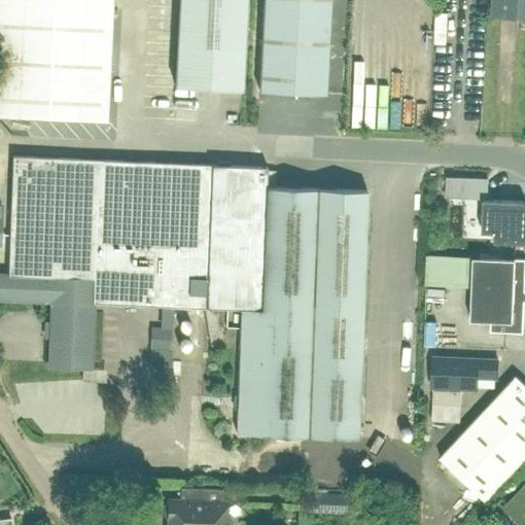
[(0,0),(0,115),(107,121),(112,0),(0,0)]
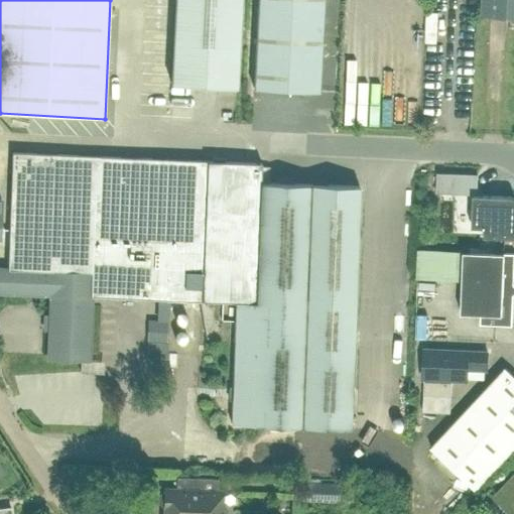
[(172,86),(196,87),(238,89),(242,0),(176,0),(174,44),(172,86)]
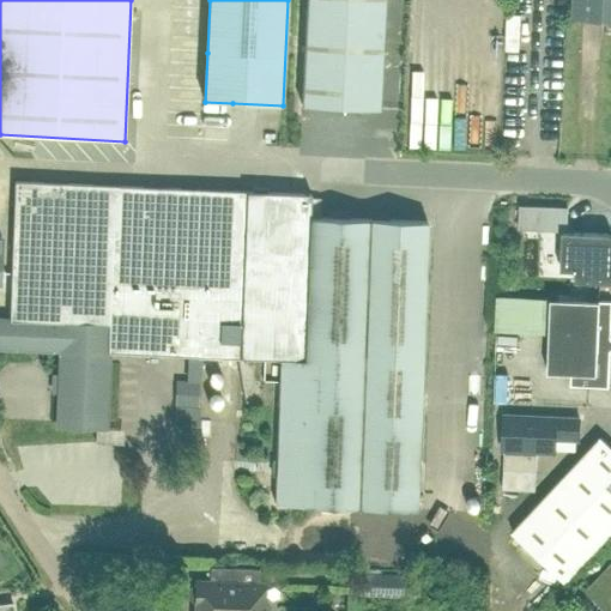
[(308,0),(302,107),(380,112),(386,0),(308,0)]
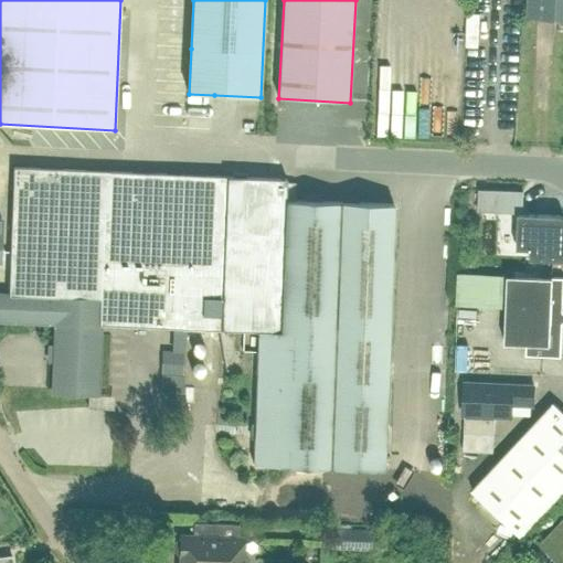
[(562,0),(530,0),(530,20),(562,21),(562,0)]
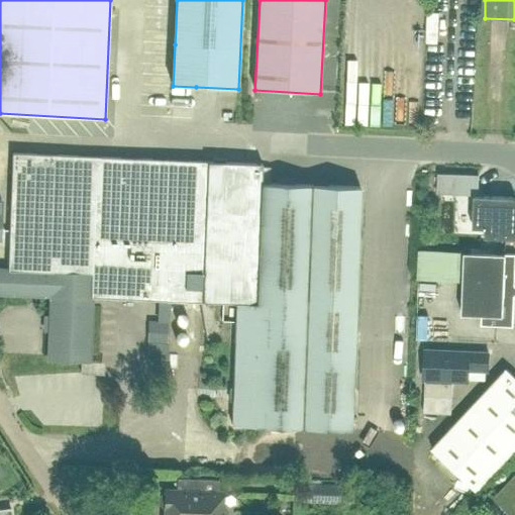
[(429,13),(428,43),(439,44),(441,14),(429,13)]
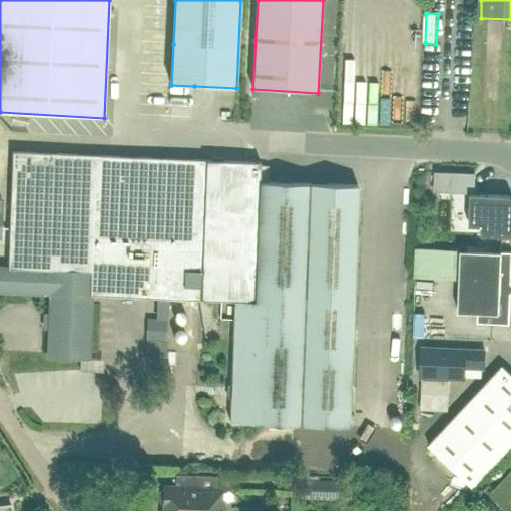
[(83,137),(83,119),(32,116),(31,135),(83,137)]
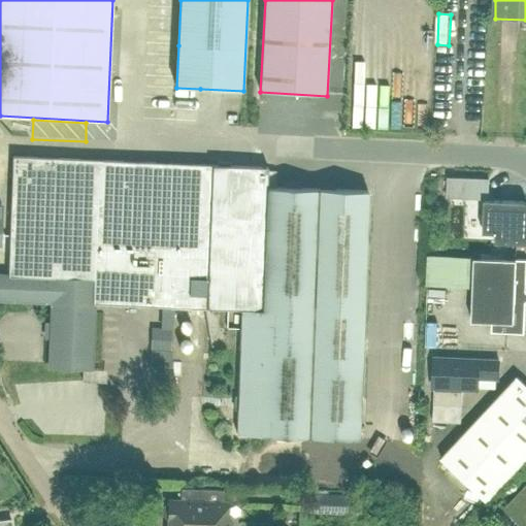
[(369,192),(268,189),(268,169),(13,158),(9,276),(0,275),(0,300),(54,303),(53,324),(50,324),(48,340),(52,340),(51,368),(92,370),(95,304),(239,310),(235,435),(360,440),(369,192)]
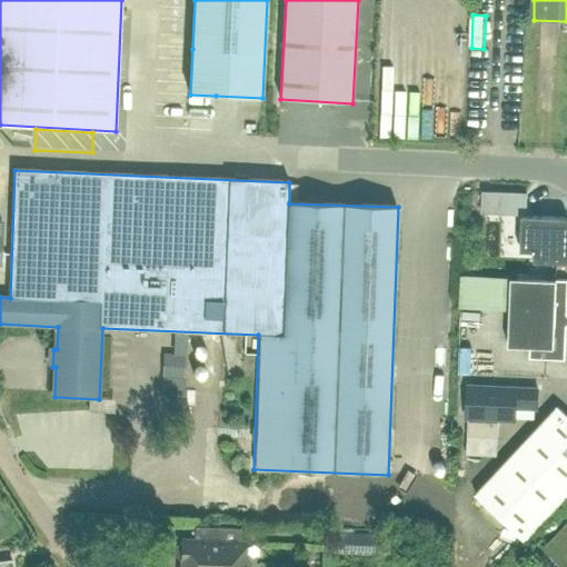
[(566,219),(565,219),(524,217),(523,252),(536,254),(536,262),(566,264),(566,219)]
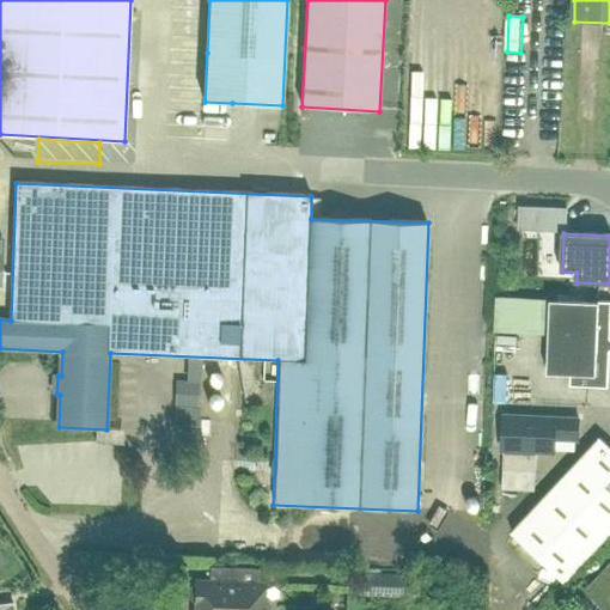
[(609,303),(601,303),(551,302),(549,374),(573,374),(572,386),(609,389),(609,303)]
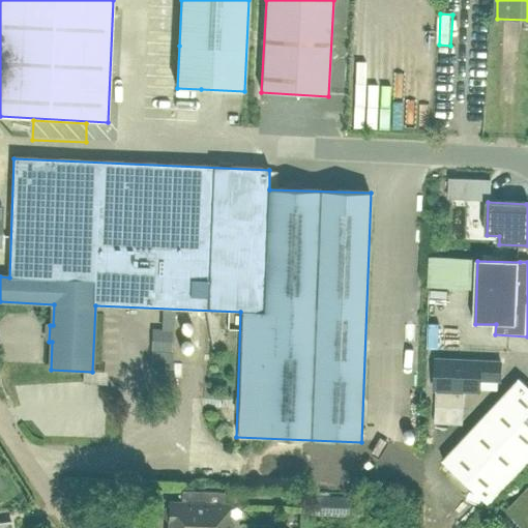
[(162,351),(177,348),(174,332),(159,335),(162,351)]
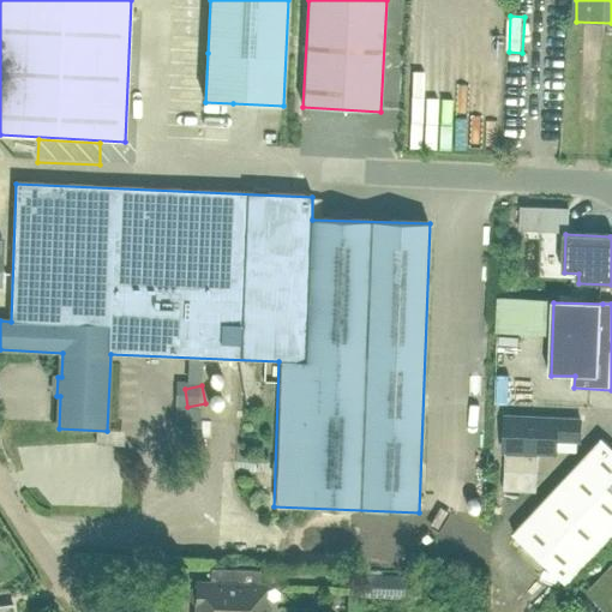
[(127,400),(126,430),(147,430),(148,401),(127,400)]
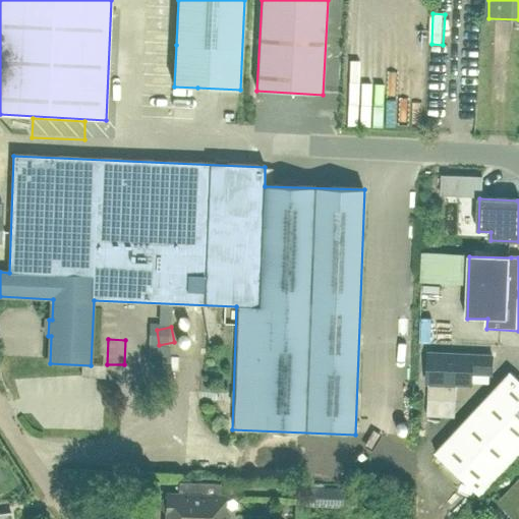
[(494,356),(430,353),(428,385),(429,385),(429,400),(457,402),(458,386),(474,387),(474,375),(493,376),(494,356)]
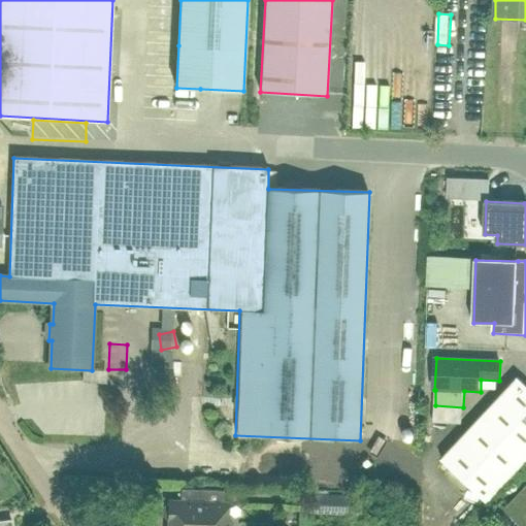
[(488,502),(525,461),(525,385),(519,379),(442,460),(488,502)]
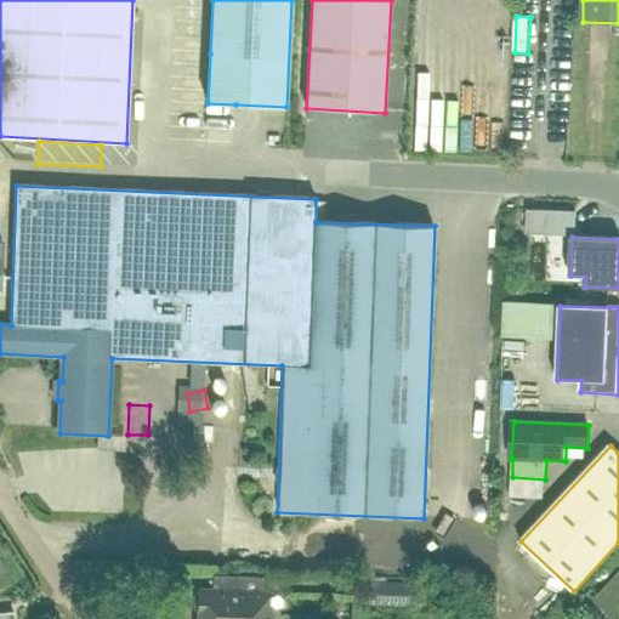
[(266,594),(266,578),(238,577),(237,592),(200,590),(200,592),(191,602),(200,612),(199,618),(273,618),(273,617),(267,617),(268,594),(266,594)]
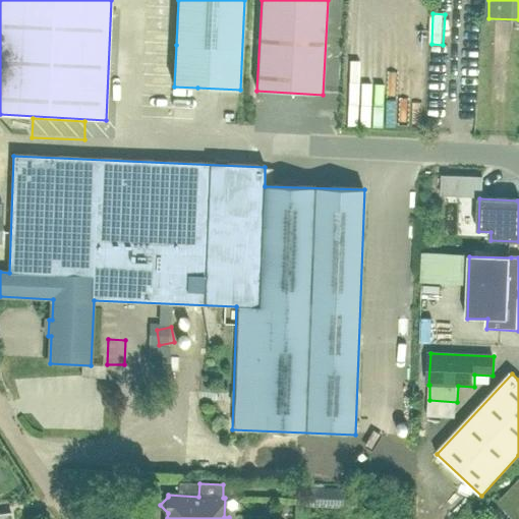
[(518,486),(504,504),(518,518),(518,486)]
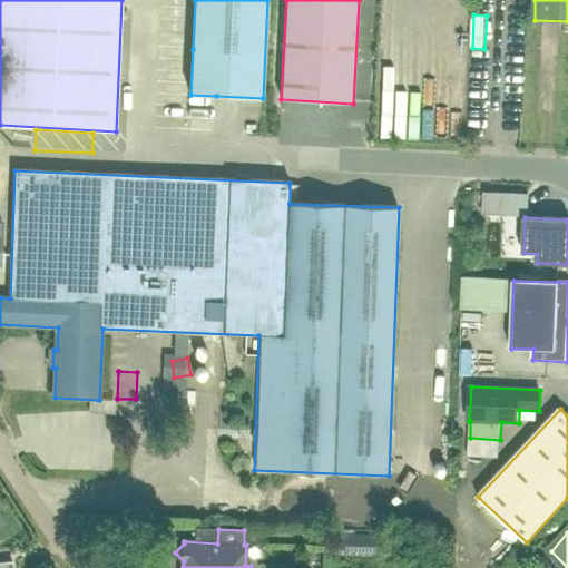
[(336,535),(335,555),(375,557),(376,537),(336,535)]
